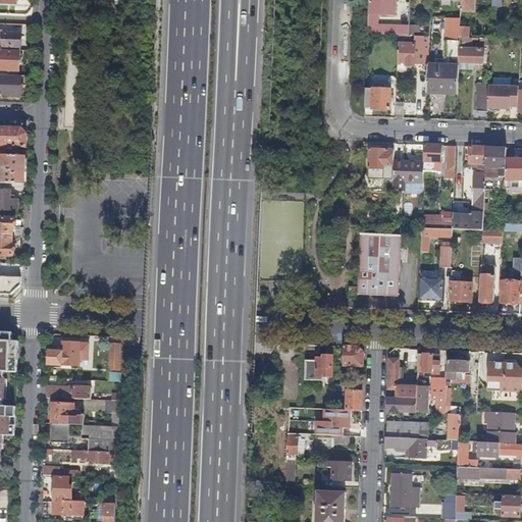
[(378,27),(379,15),(397,15),(397,0),(369,0),(368,34),(382,35),(383,28),(378,27)]
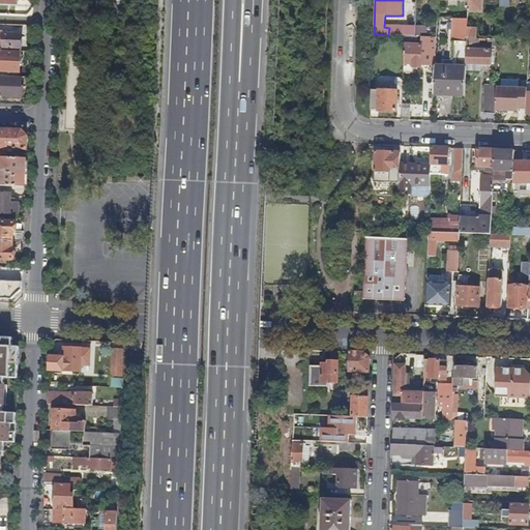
[(469,0),(469,11),(482,12),(483,0),(469,0)]
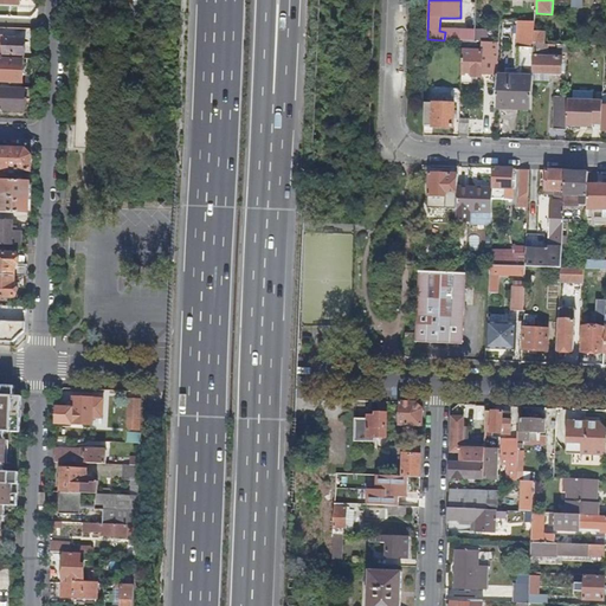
[(519,23),(517,49),(534,49),(535,44),(535,32),(535,23),(519,23)]
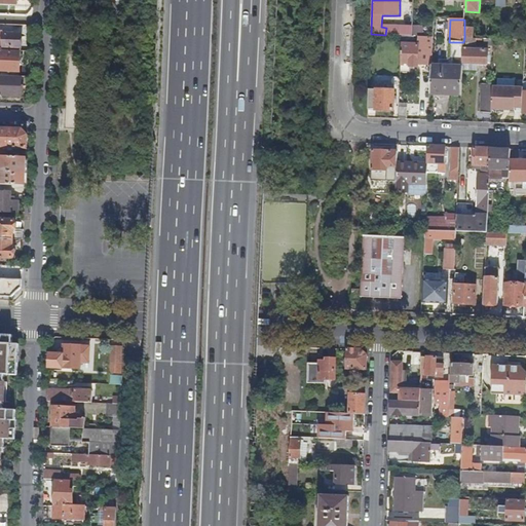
[(412,26),(412,36),(423,35),(423,26),(412,26)]
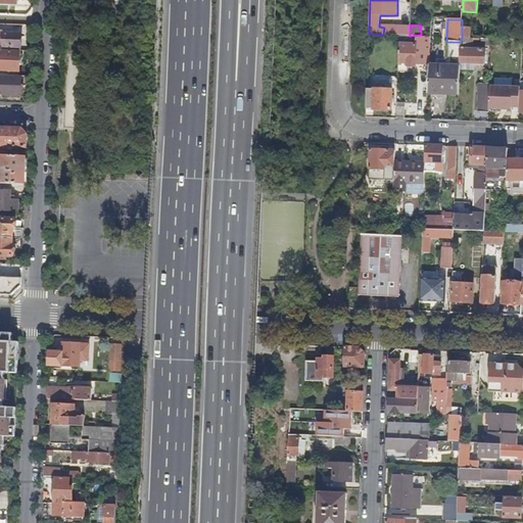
[(473,28),(462,28),(462,38),(472,39),(473,39),(473,28)]
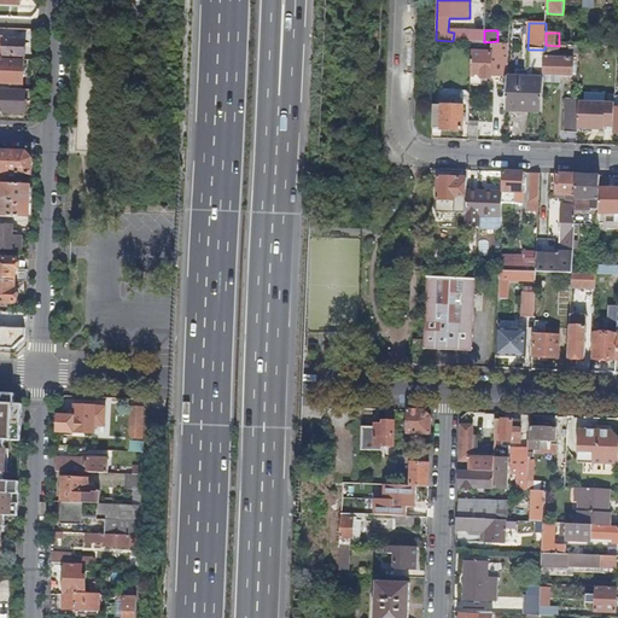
[(0,39),(0,58),(3,59),(4,57),(24,57),(25,40),(0,39)]
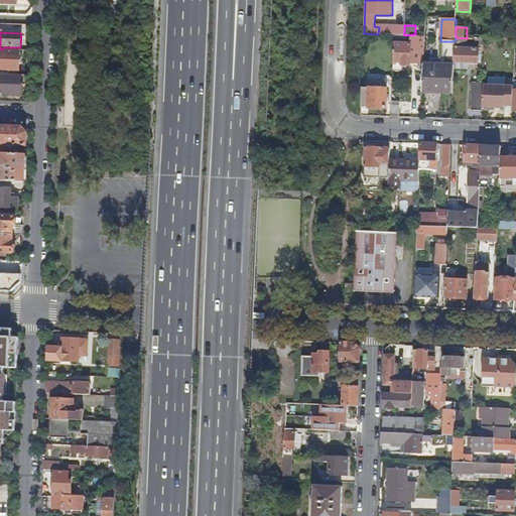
[(515,40),(515,33),(515,32),(501,32),(501,39),(515,40)]
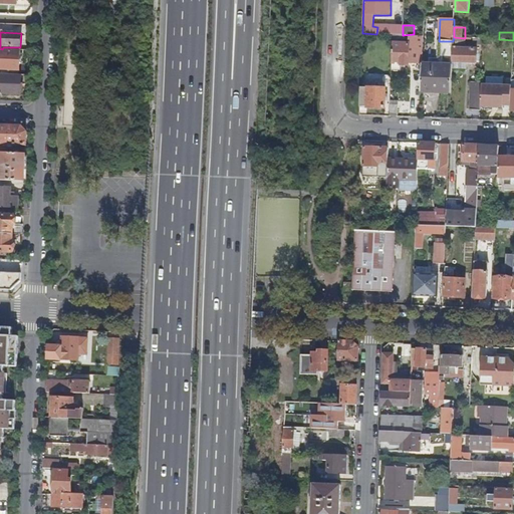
[(409,35),(409,41),(415,41),(415,45),(418,46),(418,59),(422,59),(423,40),(424,36),(419,36),(409,35)]
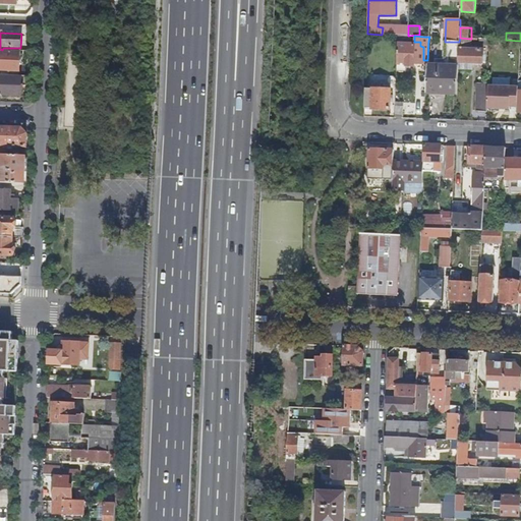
[(469,44),(470,39),(460,38),(459,42),(459,62),(482,63),(483,50),(465,49),(465,44),(469,44)]
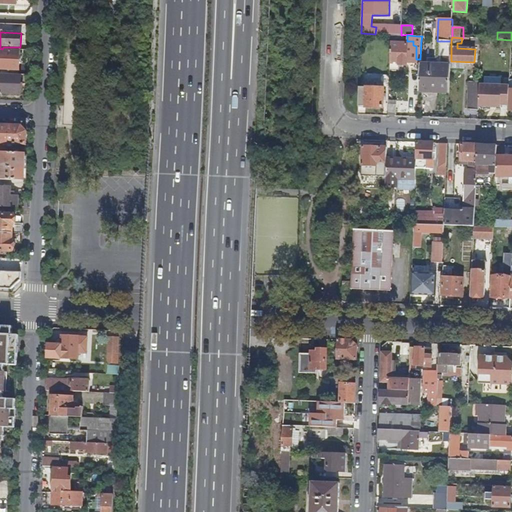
[(413,41),(407,41),(407,44),(408,44),(407,59),(416,59),(416,46),(413,45),(413,41)]
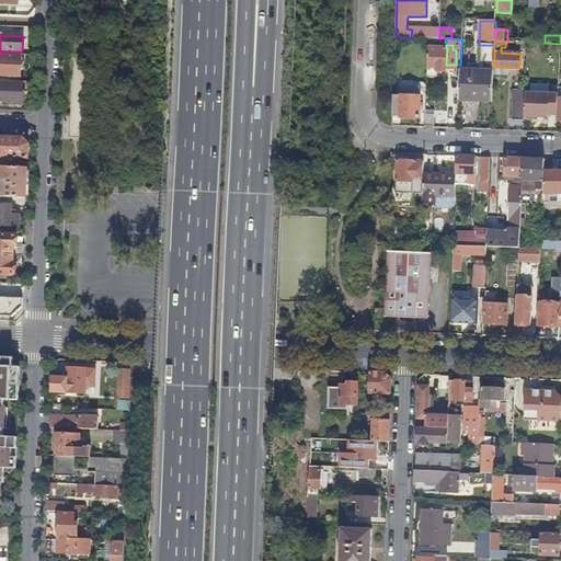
[(494,45),(479,45),(478,70),(460,70),(459,101),(492,102),(494,67),(494,45)]
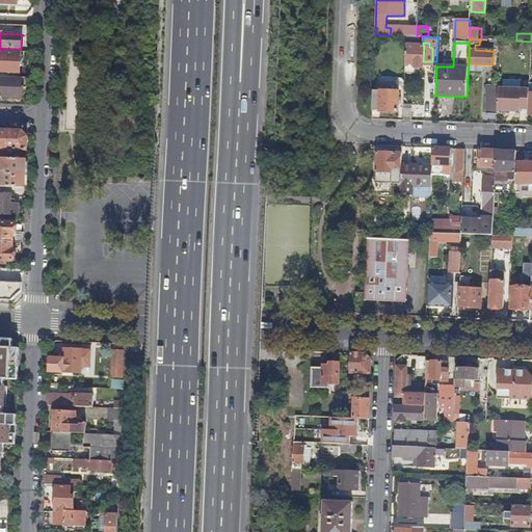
[(517,53),(519,44),(506,43),(505,52),(517,53)]
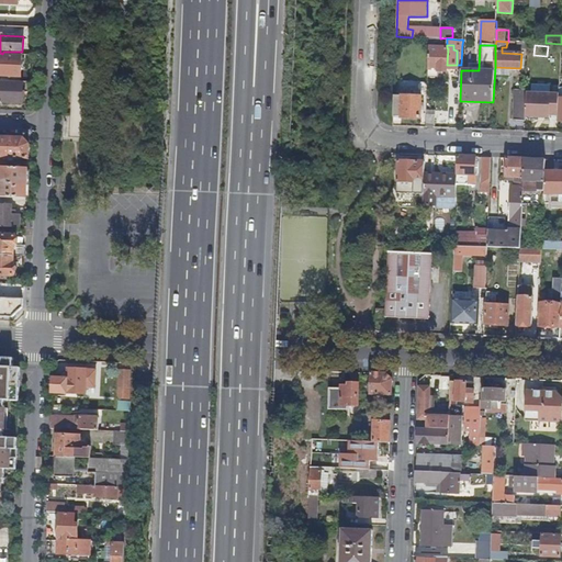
[(436,47),(429,47),(428,77),(439,77),(439,71),(447,71),(447,65),(448,48),(447,48),(436,47)]
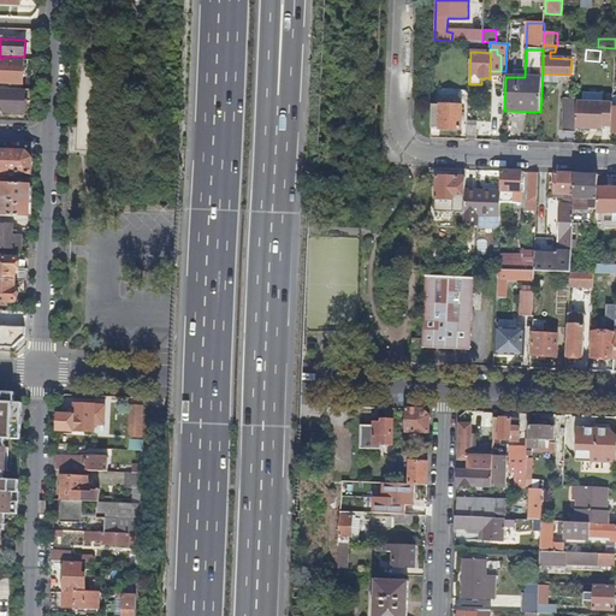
[(21,84),(23,84),(23,61),(0,60),(0,83),(7,83),(21,84)]
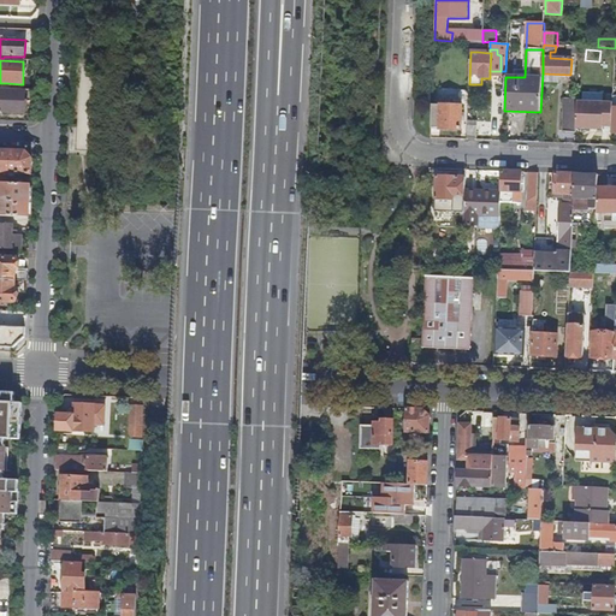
[(25,92),(0,89),(0,112),(25,113),(25,92)]
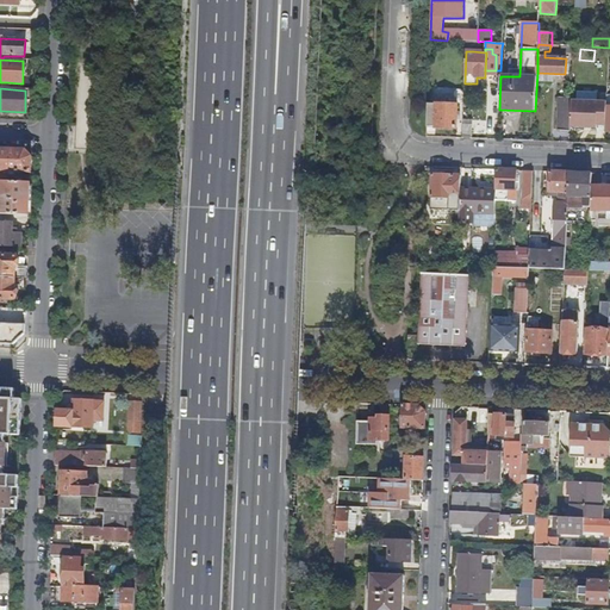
[(458,105),(428,104),(427,128),(456,129),(458,105)]
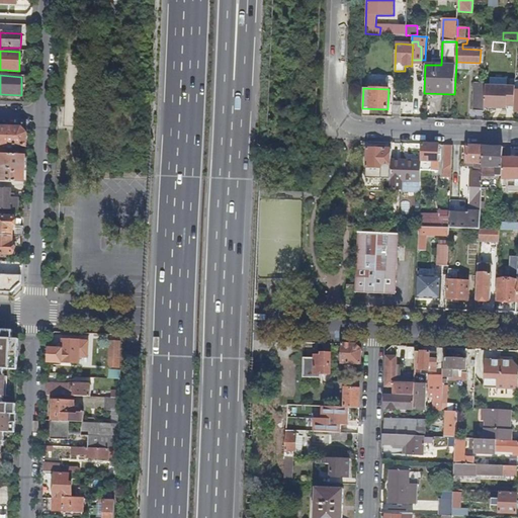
[(473,110),(484,111),(485,89),(475,88),(473,110)]
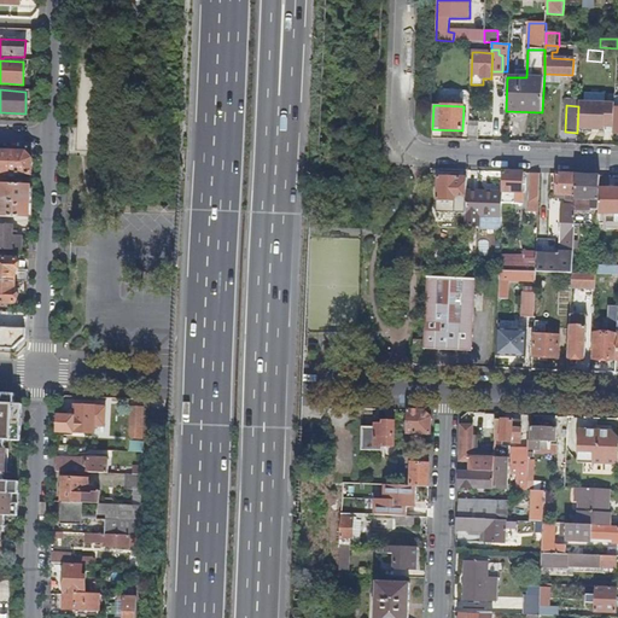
[(601,127),(602,118),(596,117),(596,114),(582,112),(581,127),(601,127)]
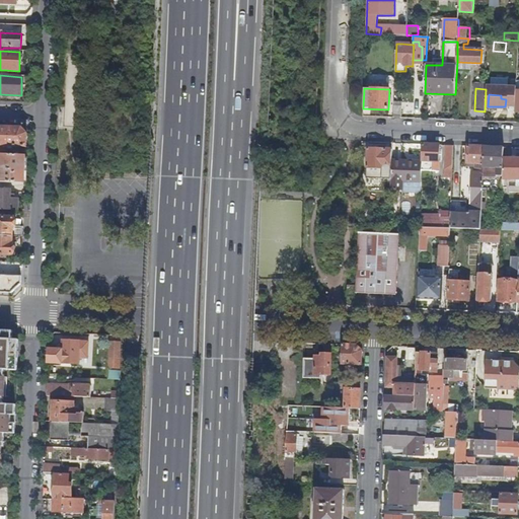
[(401,101),(394,101),(393,118),(400,118),(401,105),(401,101)]
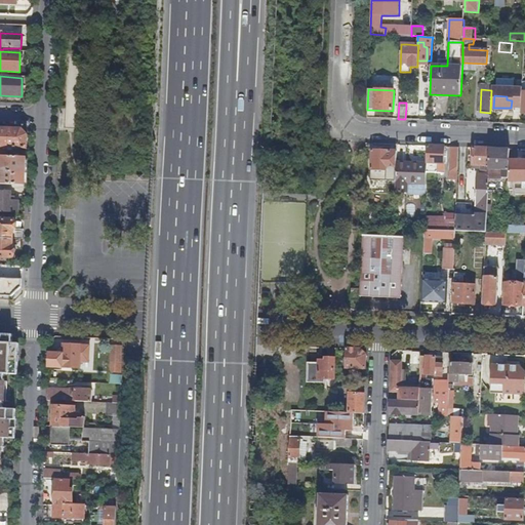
[(28,136),(23,129),(0,128),(0,156),(7,157),(7,148),(28,149),(28,136)]
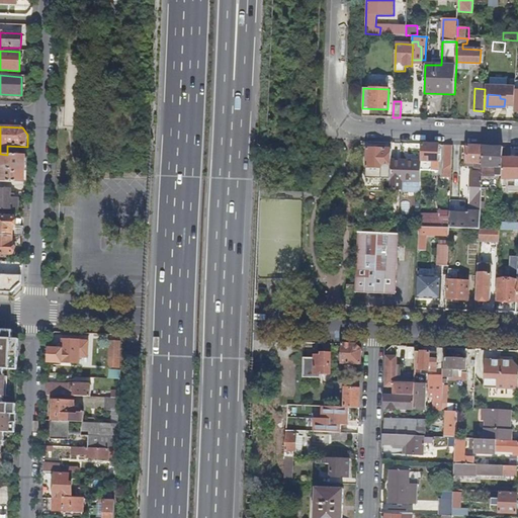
[(423,144),(422,162),(422,170),(431,171),(438,171),(438,162),(439,145),(423,144)]
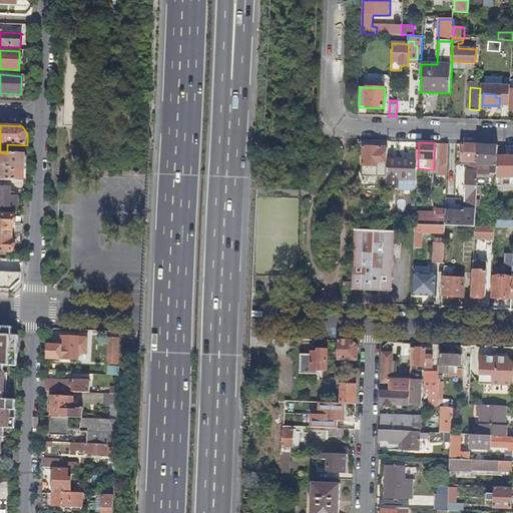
[(449,144),(441,143),(440,175),(446,175),(446,173),(447,173),(448,169),(449,144)]
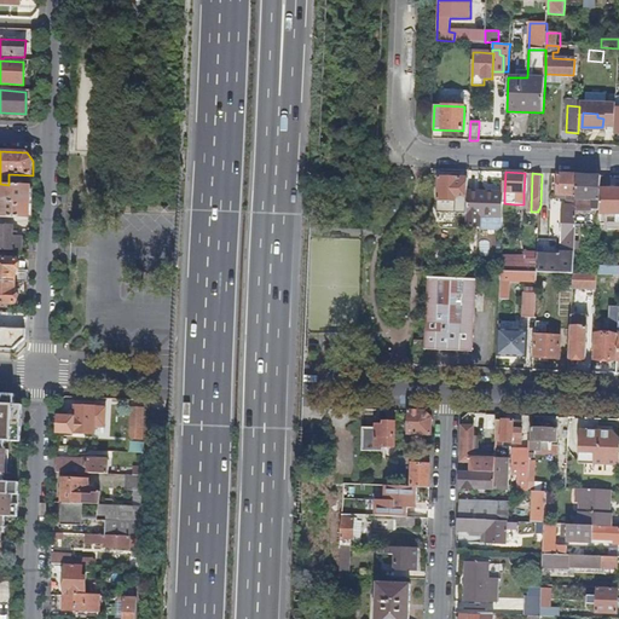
[(561,255),(538,254),(537,262),(537,272),(573,275),(576,223),(576,214),(576,209),(577,201),(578,175),(559,174),(557,200),(567,200),(567,196),(573,196),(573,200),(572,200),(572,206),(565,206),(561,255)]
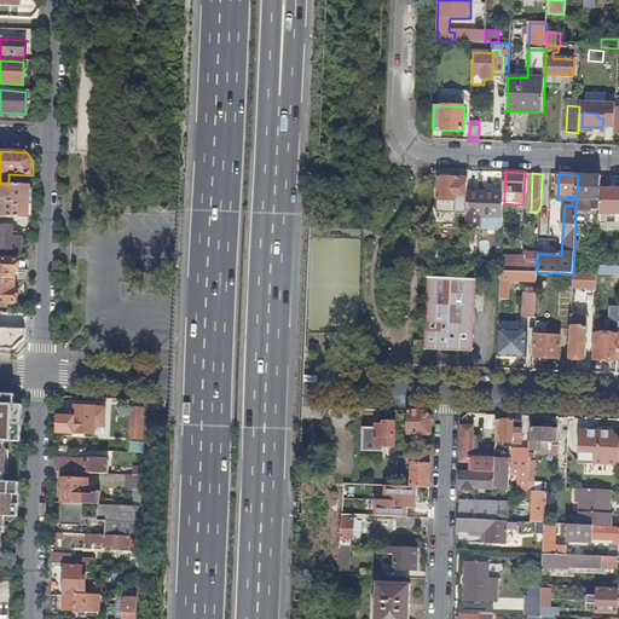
[(600,210),(601,189),(602,177),(578,175),(577,201),(594,202),(593,210),(600,210)]
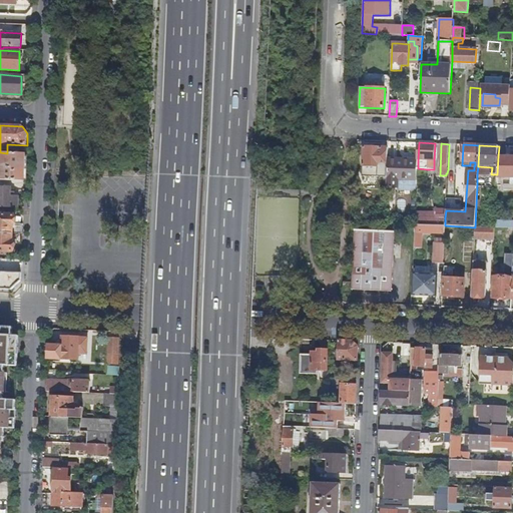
[(364,147),(363,165),(381,166),(380,177),(387,177),(388,159),(388,148),(364,147)]
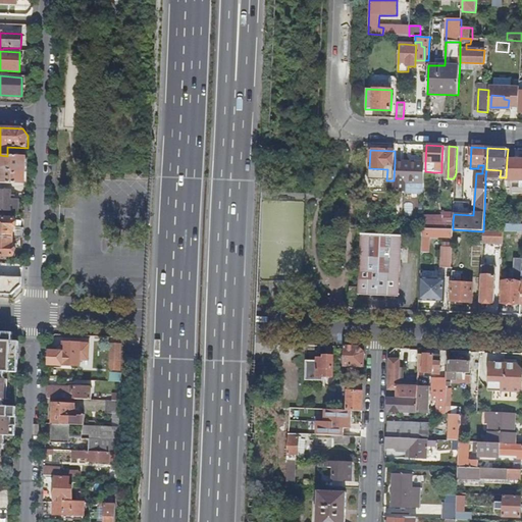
[(0,183),(25,185),(27,157),(7,156),(0,155),(0,183)]
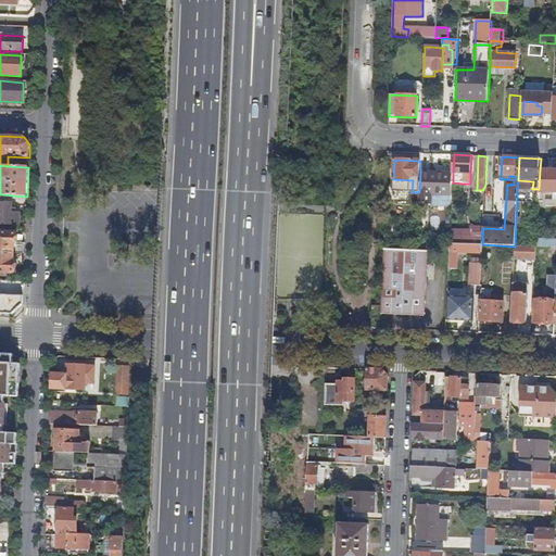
[(555,169),(540,169),(539,189),(539,193),(555,192),(555,169)]
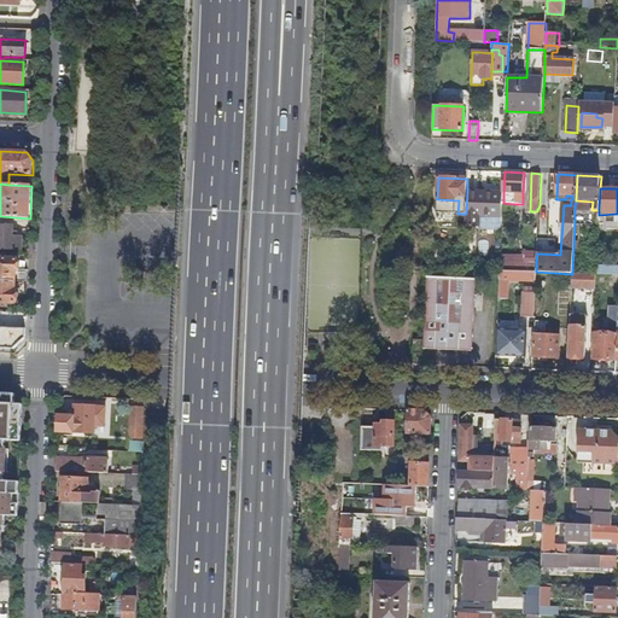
[(503,193),(467,192),(466,214),(465,227),(479,228),(501,229),(502,217),(503,203),(503,193)]
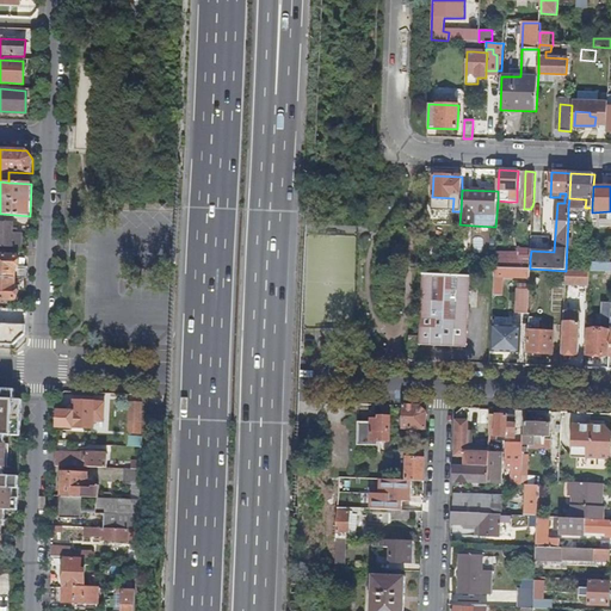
[(586,199),(569,198),(568,207),(585,208),(586,199)]
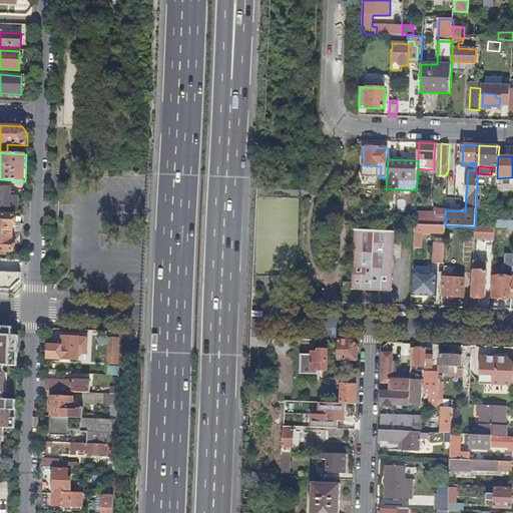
[(0,206),(15,208),(16,197),(10,196),(10,188),(0,187),(0,206)]
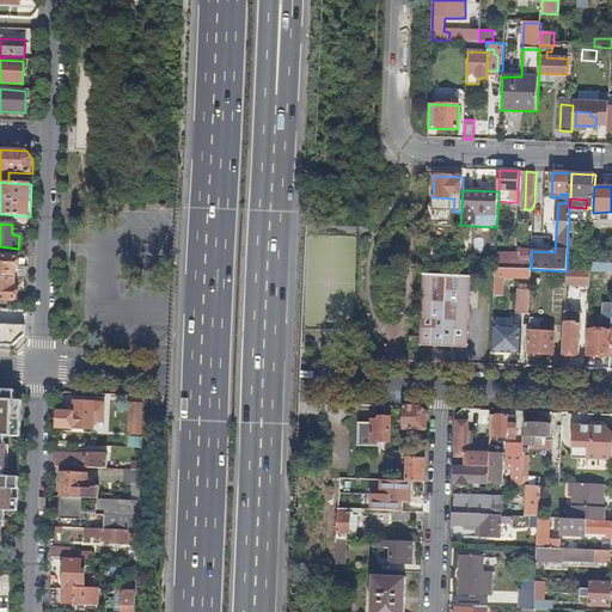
[(475,237),(473,251),(482,252),(483,238),(475,237)]
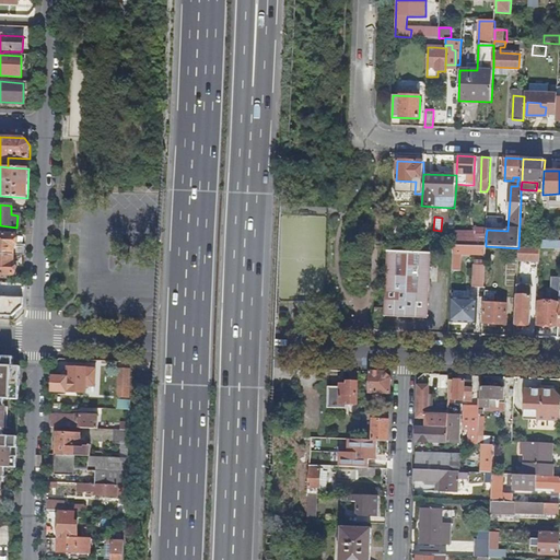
[(0,254),(14,255),(14,248),(16,248),(16,245),(16,235),(0,234),(0,254)]
